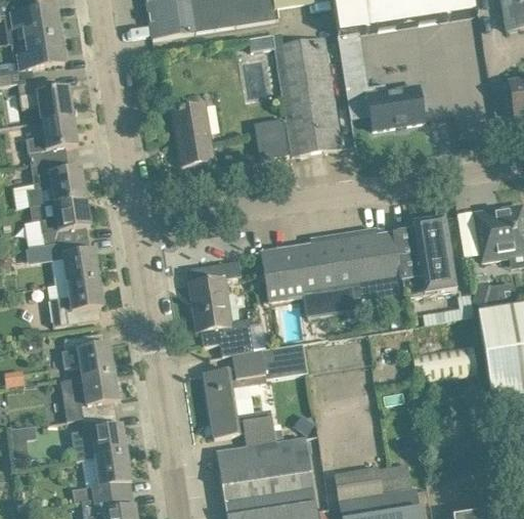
[(145,0),(153,38),(278,18),(276,5),(310,0),(145,0)]
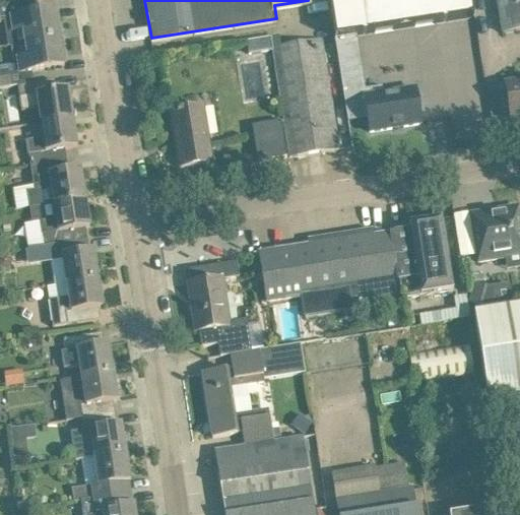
[(330,0),(335,36),(474,13),(471,0),(330,0)]
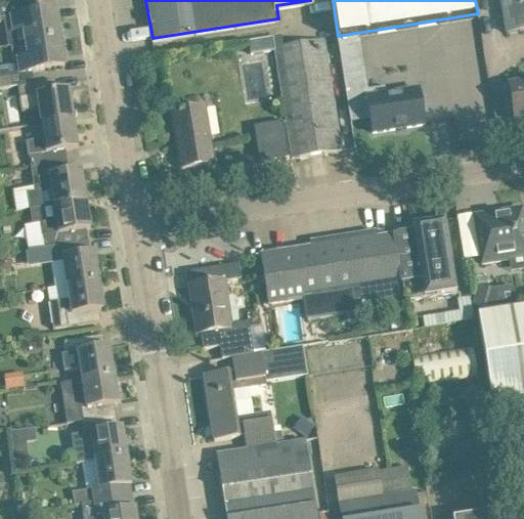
[(503,0),(507,29),(523,26),(523,0),(503,0)]
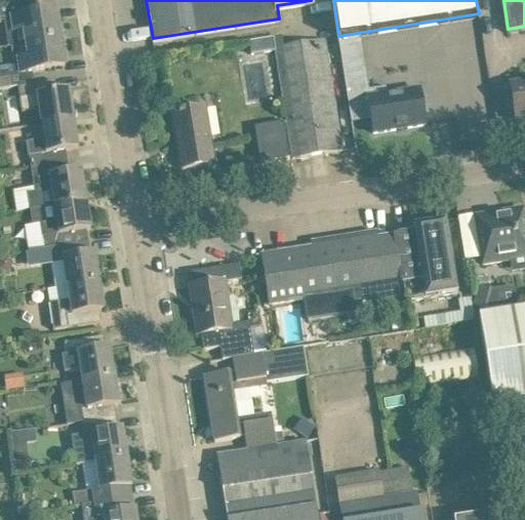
[(13,28),(4,29),(6,43),(7,43),(12,42),(29,40),(29,39),(38,37),(55,35),(59,34),(55,6),(51,6),(35,9),(33,9),(27,10),(11,13),(13,28)]
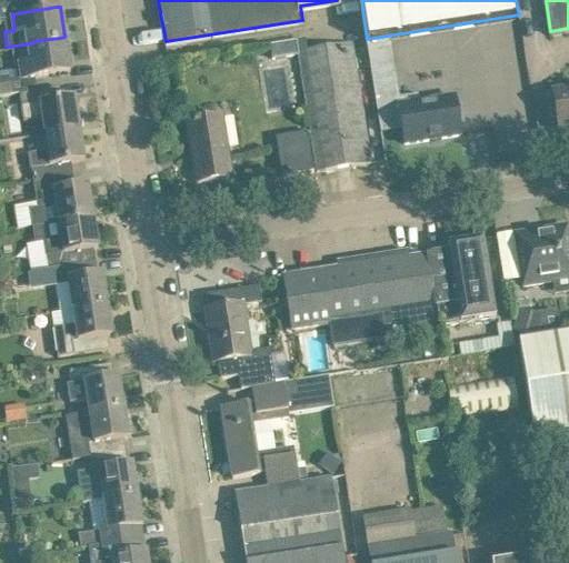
[(299,52),(299,50),(297,36),(270,40),(272,56),(299,52)]
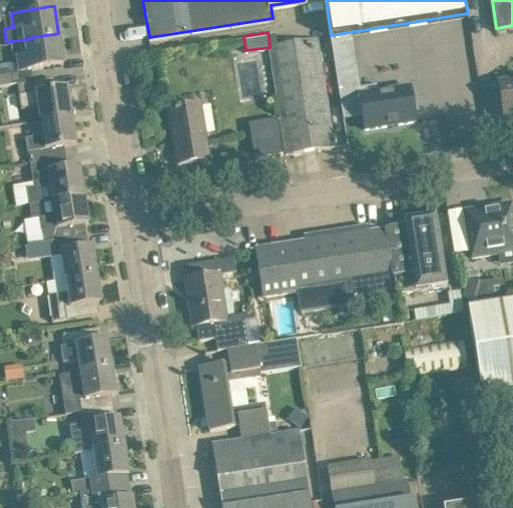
[(30,51),(17,53),(19,65),(19,68),(32,66),(43,64),(63,61),(58,33),(54,34),(37,36),(28,38),(28,39),(30,51)]
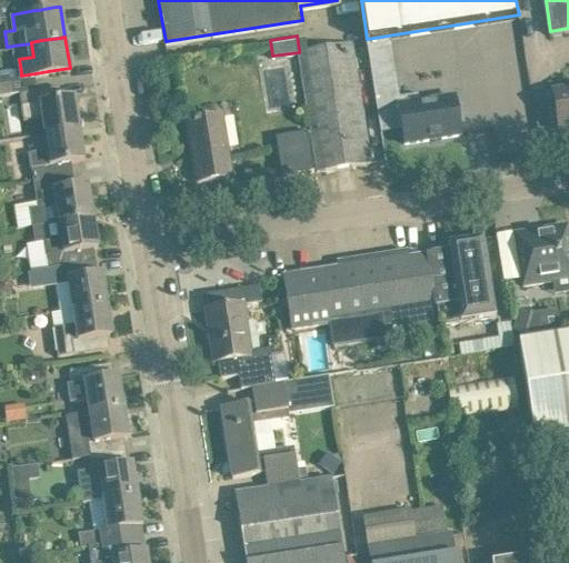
[(371,159),(368,137),(352,41),(299,50),(299,52),(317,168),(371,159)]
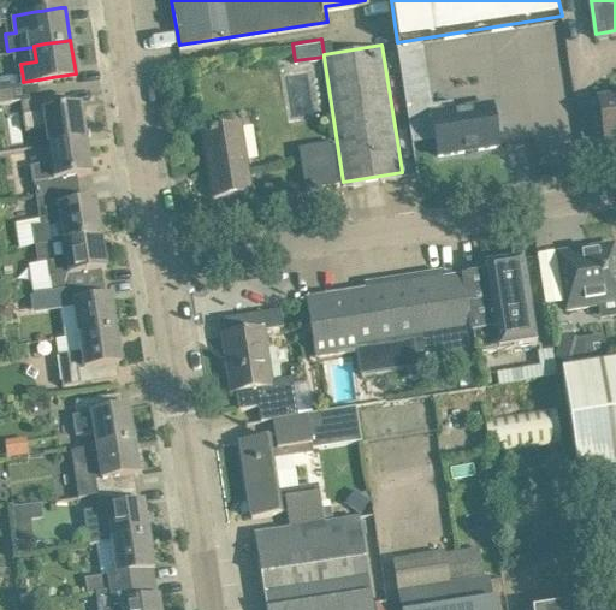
[(0,81),(0,100),(11,99),(9,80),(0,81)]
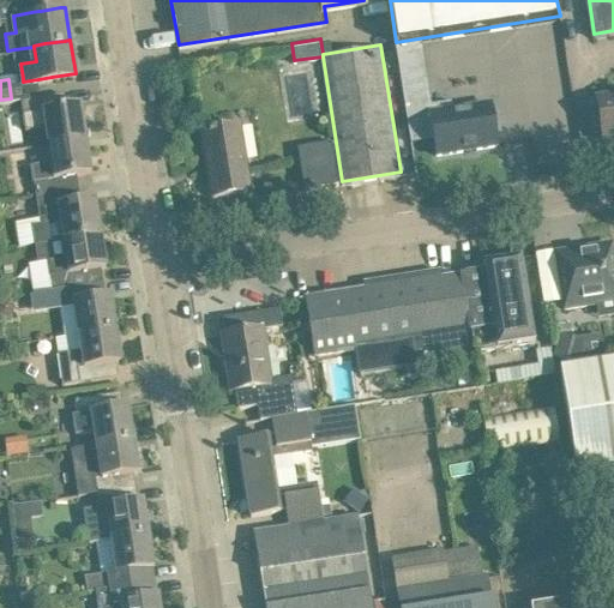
[(426,80),(402,84),(407,116),(410,136),(410,140),(434,136),(437,151),(497,142),(493,118),(491,100),(431,109),(426,80)]
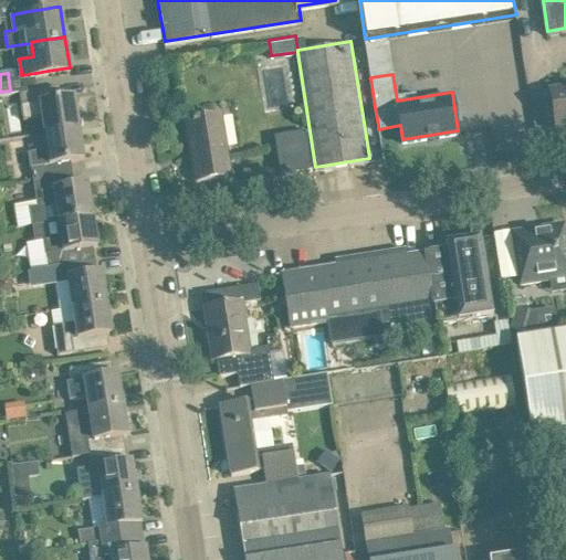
[(59,83),(18,90),(23,118),(42,115),(44,129),(79,125),(73,93),(60,95),(59,83)]
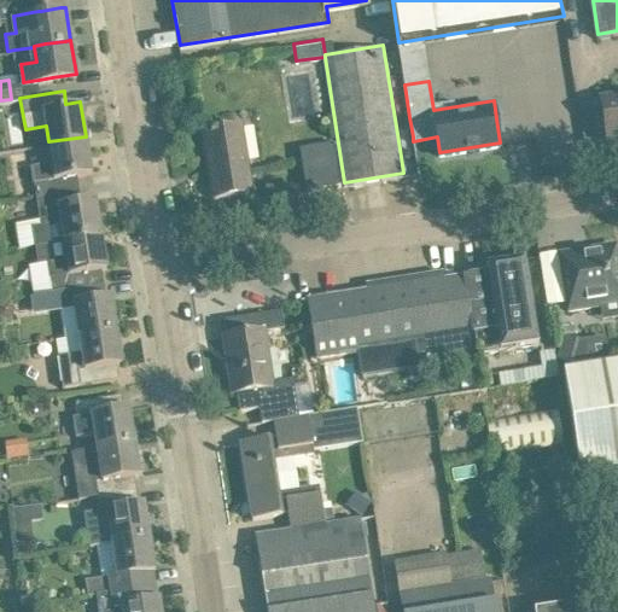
[(617,91),(600,94),(602,114),(606,137),(617,134),(617,91)]
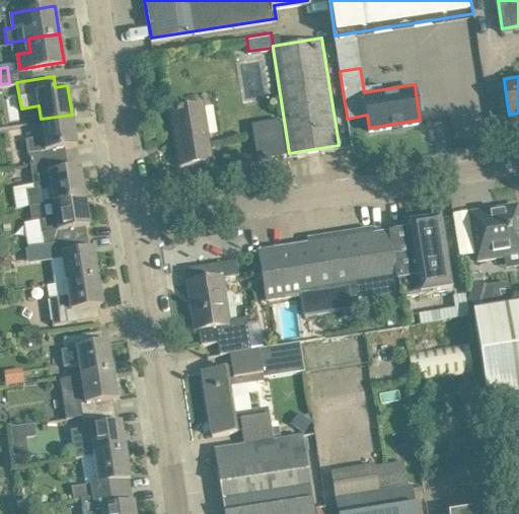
[(202,102),(170,107),(179,164),(211,159),(202,102)]
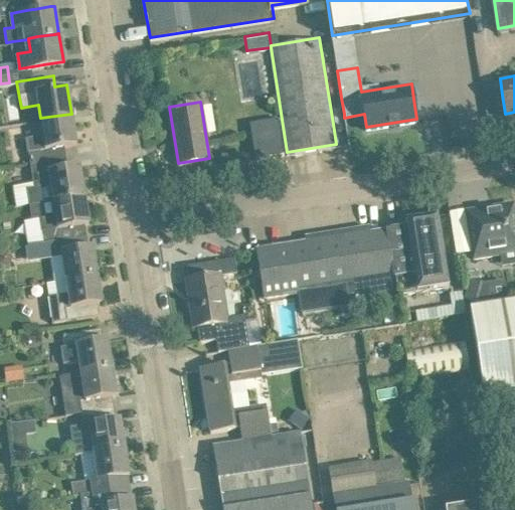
[(71,114),(40,118),(42,133),(25,136),(29,160),(65,155),(63,144),(75,142),(71,114)]
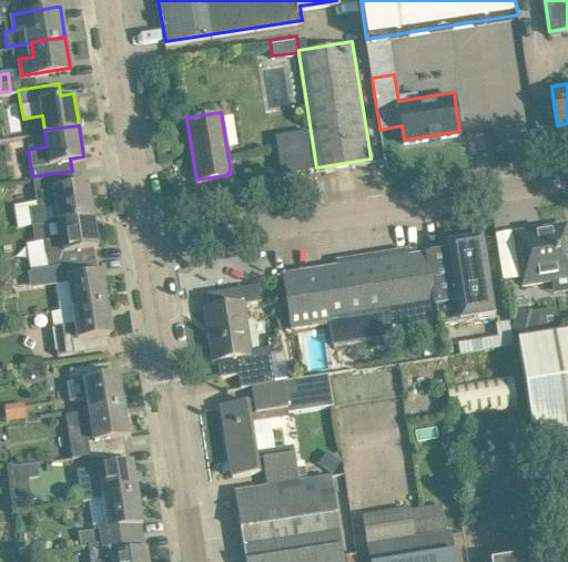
[(282,173),(313,167),(306,129),(275,134),(282,173)]
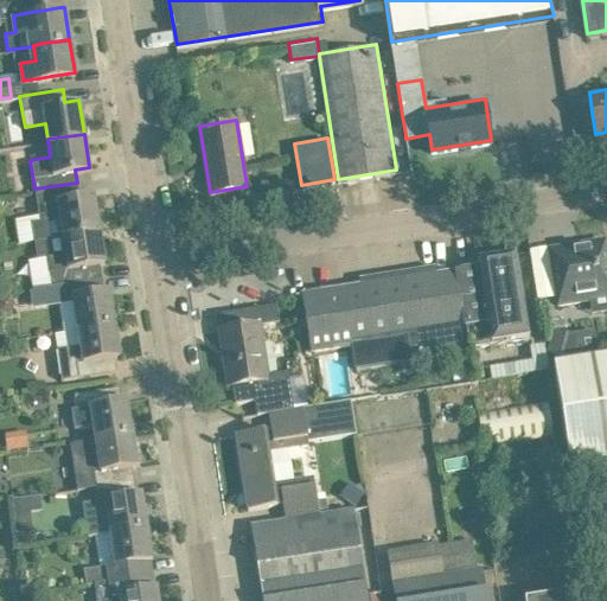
[(77,183),(34,189),(39,217),(31,219),(34,238),(98,228),(94,193),(80,196),(77,183)]
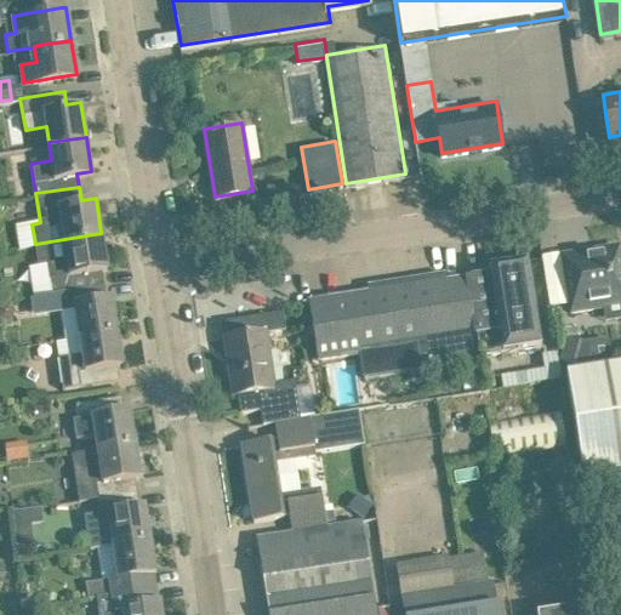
[(35,244),(39,263),(46,262),(49,274),(51,290),(66,288),(104,282),(102,267),(107,267),(101,233),(35,244)]
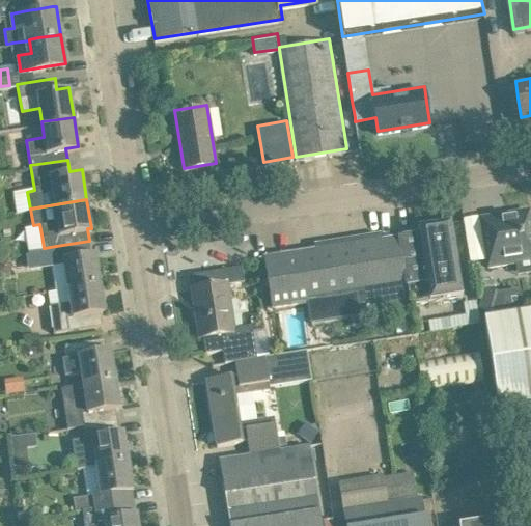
[(514,254),(530,251),(530,237),(530,234),(530,233),(530,221),(529,209),(512,212),(513,213),(498,216),(498,212),(480,215),(483,236),(487,264),(515,259),(514,254)]
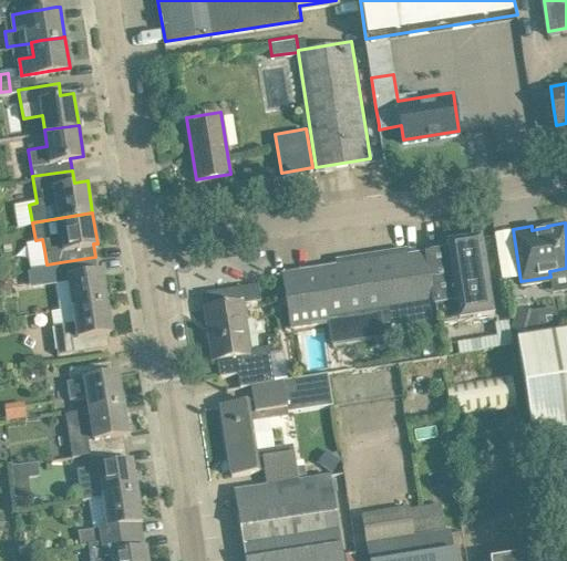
[(280,303),(285,326),(329,319),(332,341),(437,324),(436,322),(493,312),(481,234),(446,239),(447,246),(406,252),(405,246),(337,257),(338,263),(282,272),(287,302),(280,303)]
